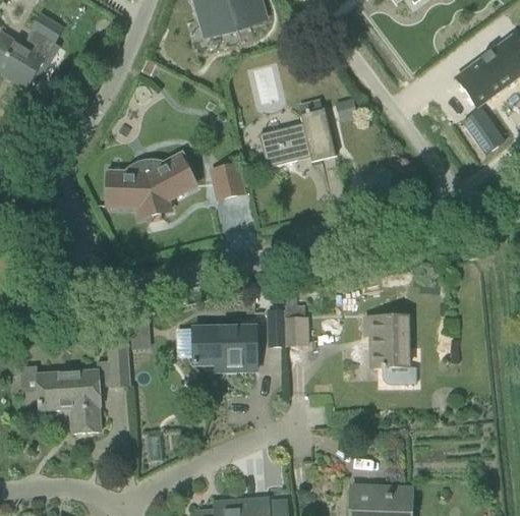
[(196,0),(206,31),(236,26),(265,13),(261,0),(196,0)]
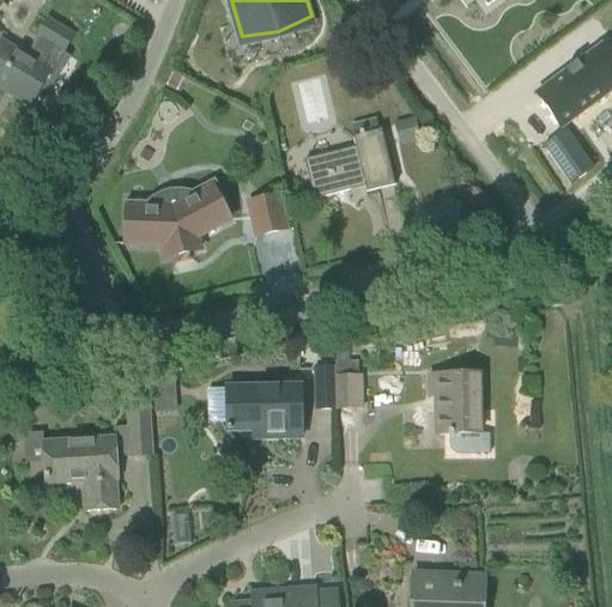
[(495,61),(556,24),(546,8),(485,46),(495,61)]
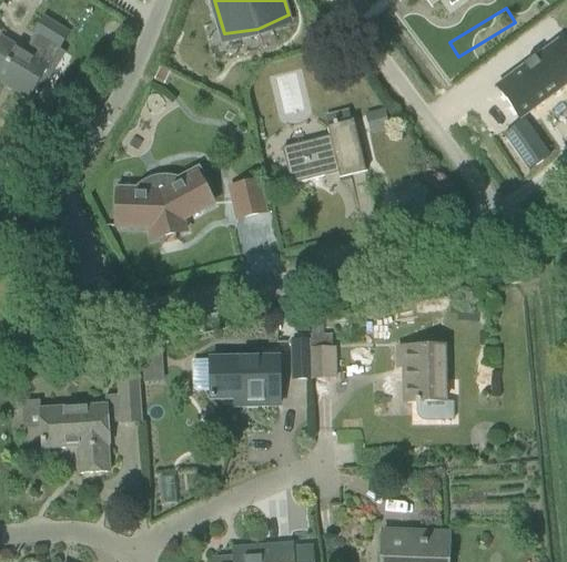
[(57,48),(68,30),(43,14),(32,33),(57,48)]
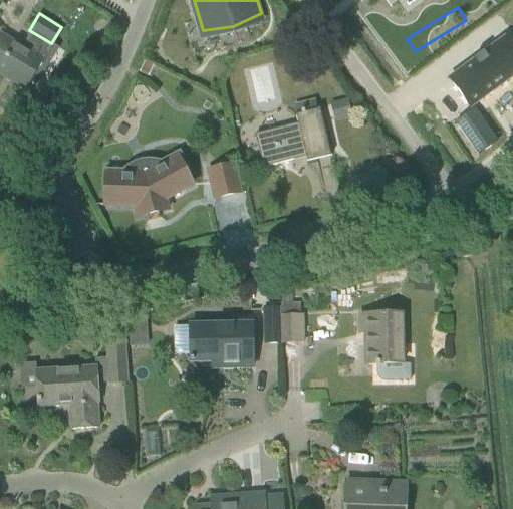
[(13,77),(26,85),(43,57),(21,44),(2,32),(0,34),(0,67),(14,76),(13,77)]
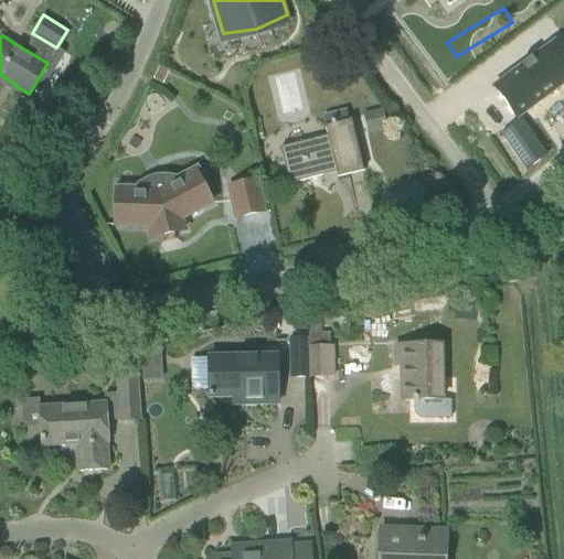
[(563,54),(554,41),(495,84),(517,114),(563,79),(563,54)]
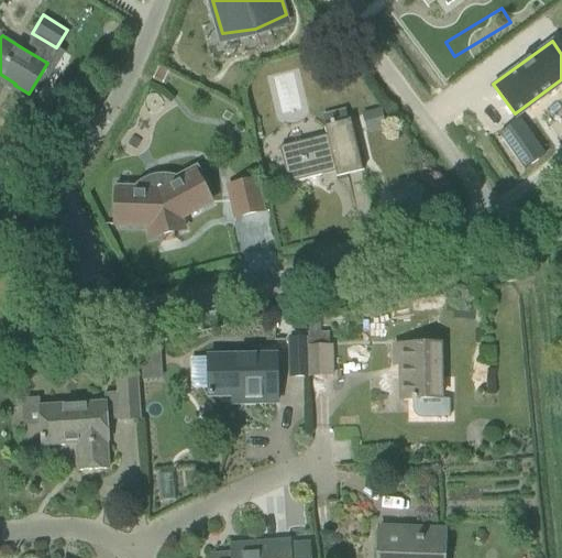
[(163,80),(168,68),(168,67),(160,63),(154,77),(163,80)]
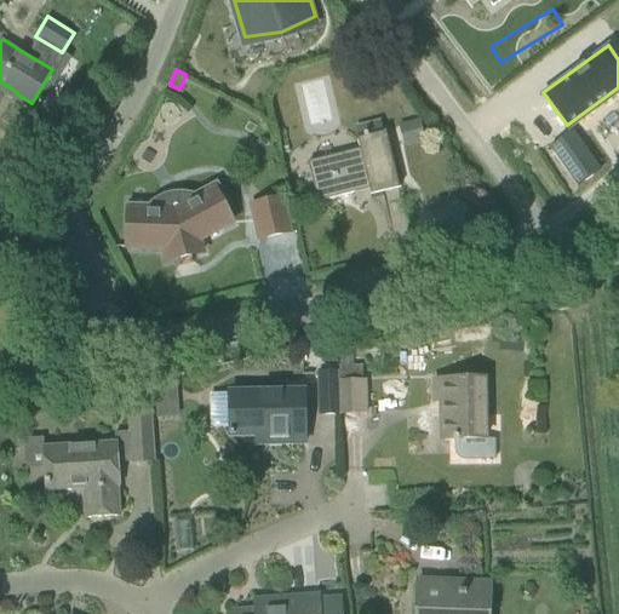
[(384,128),(382,116),(355,122),(361,145),(309,159),(319,198),(320,198),(355,189),(354,185),(370,182),(372,191),(400,184),(387,128),(384,128)]
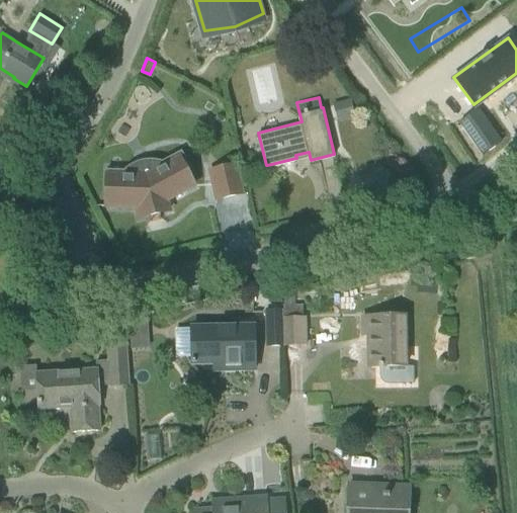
[(340,100),(344,115),(355,112),(351,97),(340,100)]
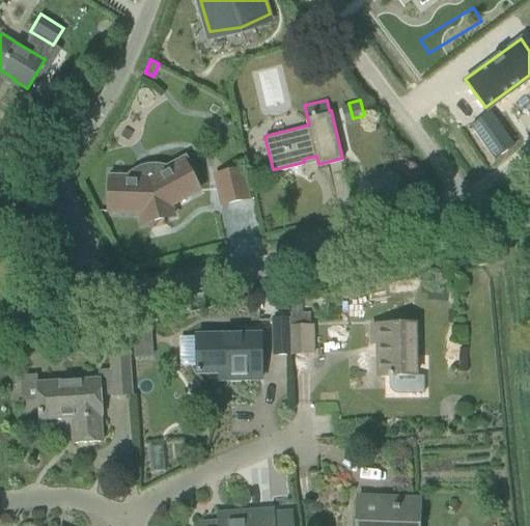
[(491,109),(472,122),(495,156),(514,142),(491,109)]
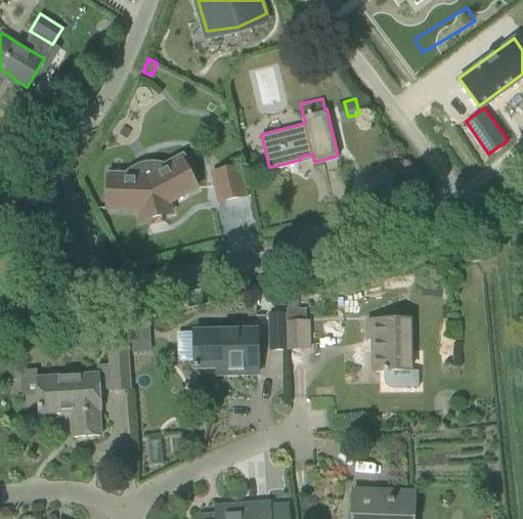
[(197,185),(191,175),(197,173),(184,150),(165,161),(161,160),(158,159),(155,159),(150,159),(147,159),(143,160),(140,161),(137,162),(134,164),(131,165),(128,167),(125,170),(110,169),(109,206),(139,207),(141,217),(172,210),(169,200),(197,185)]
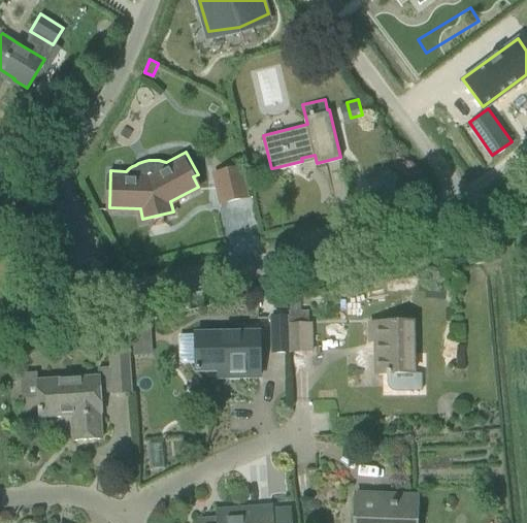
[(239,166),(216,172),(222,200),(246,194),(239,166)]
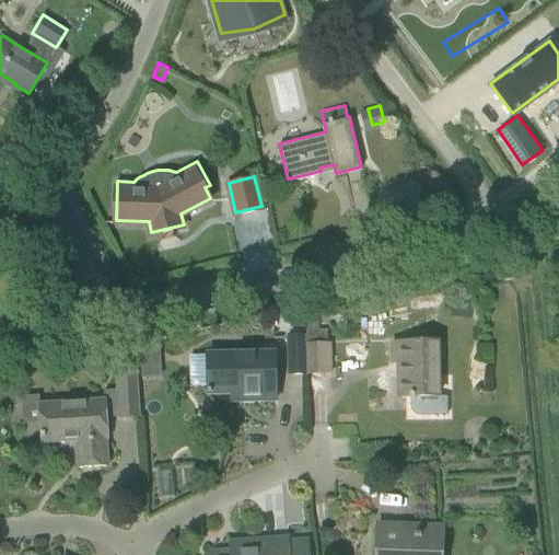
[(515,273),(512,259),(496,264),(499,276),(515,273)]
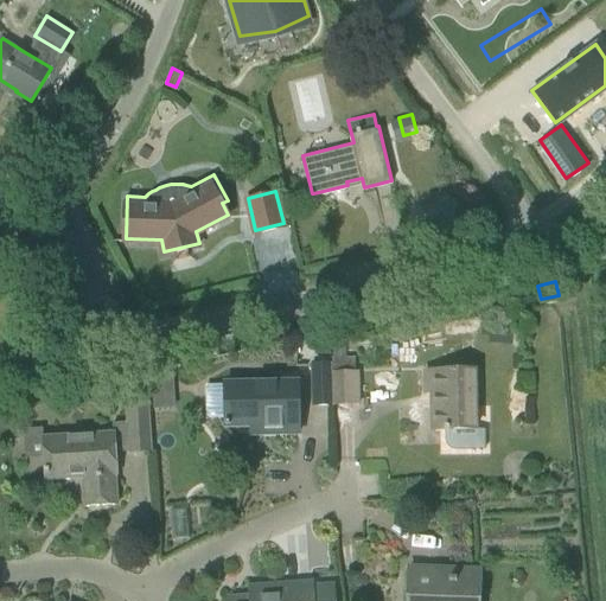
[(332,370),(332,353),(331,353),(331,360),(312,362),(313,402),(333,402),(333,401),(332,401),(332,370)]
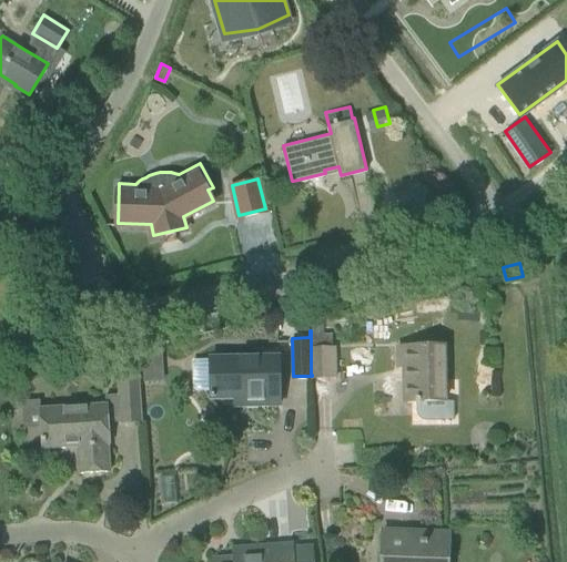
[(335,345),(333,345),(332,330),(311,330),(311,346),(311,375),(312,375),(312,376),(336,375),(335,345)]
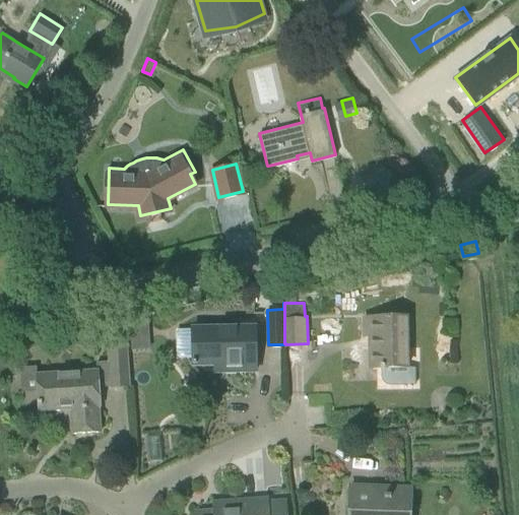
[(415,366),(407,366),(406,315),(365,316),(365,334),(373,334),(374,366),(382,366),(382,373),(382,375),(383,376),(383,378),(384,379),(386,380),(387,381),(388,382),(390,382),(392,382),(415,382),(415,366)]
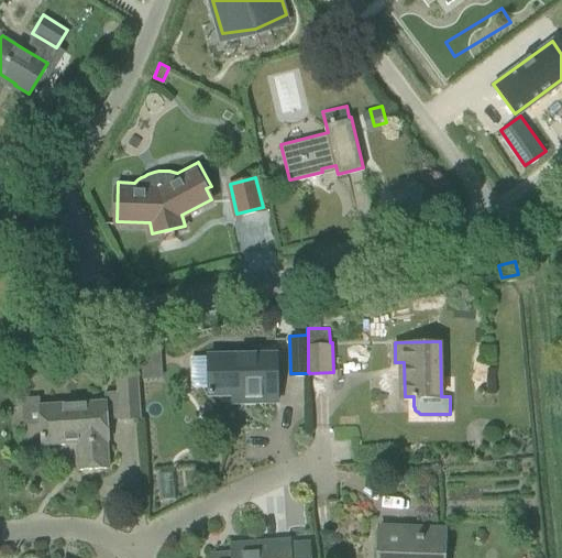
[(209,353),(209,393),(237,393),(237,392),(246,392),(246,400),(278,398),(277,352),(209,353)]
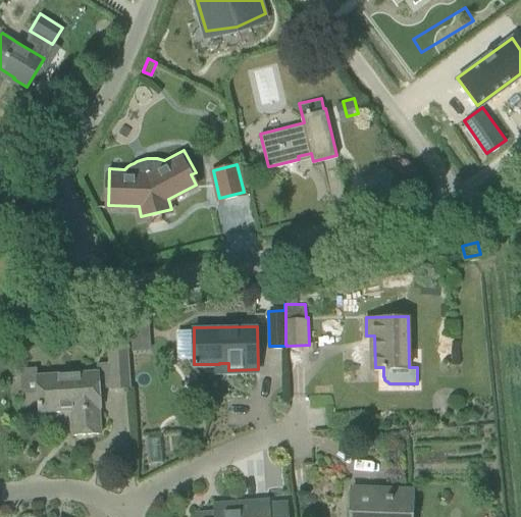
[(112,386),(131,385),(127,345),(109,345),(112,386)]
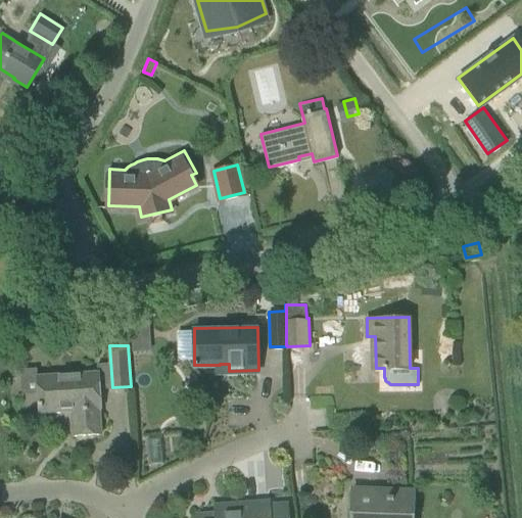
[(98,370),(38,374),(40,411),(72,409),(73,433),(101,431),(100,407),(101,407),(98,370)]
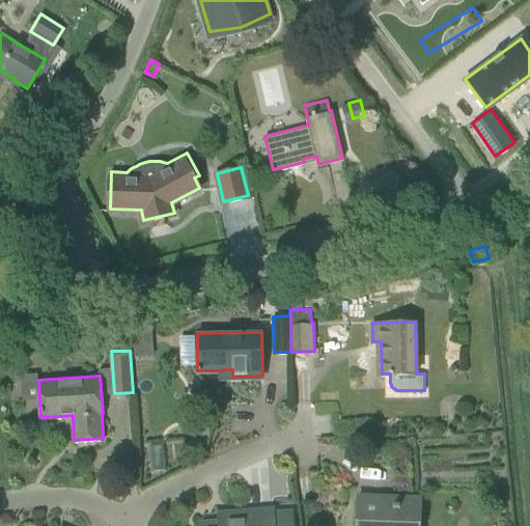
[(420,525),(421,495),(358,494),(357,525),(420,525)]
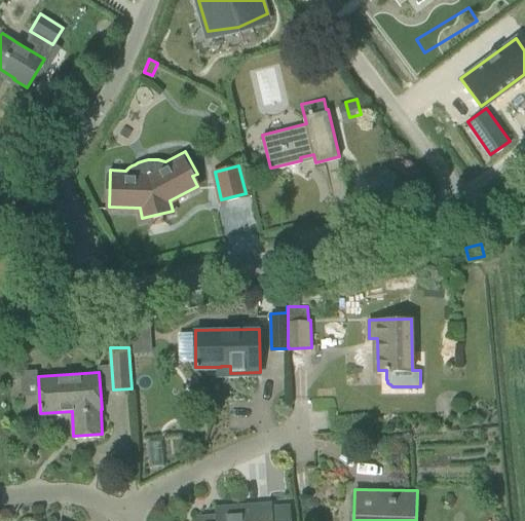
[(291,520),(291,504),(270,505),(270,503),(217,506),(217,514),(198,515),(198,520),(291,520)]
